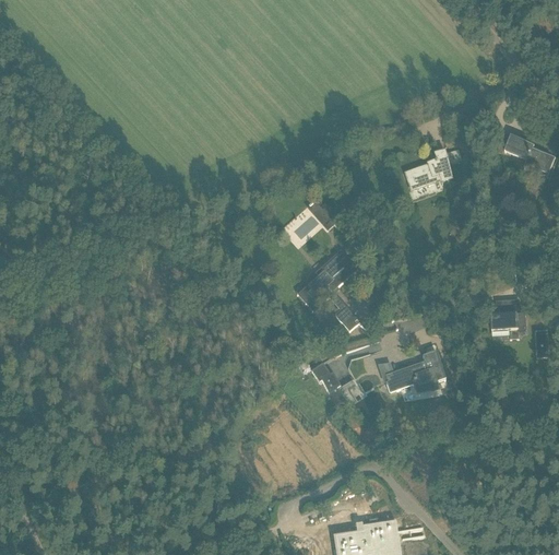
[(511,133),(504,149),(527,158),(524,166),(532,169),(533,165),(548,172),(549,172),(556,155),(533,146),(534,143),(511,133)]
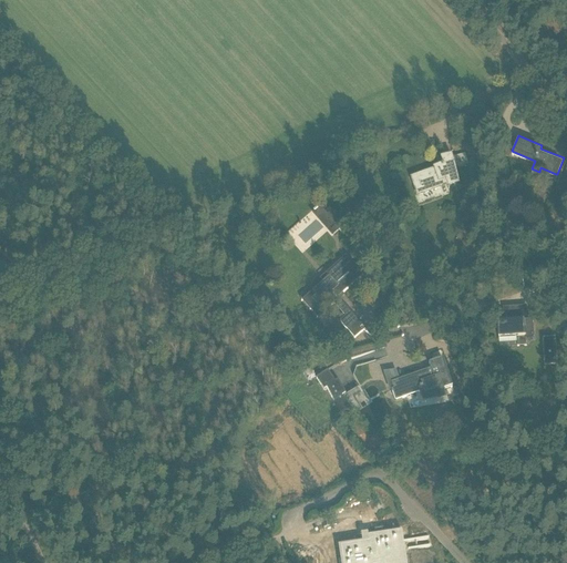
[(459,151),(451,153),(451,151),(440,154),(442,160),(440,160),(441,161),(433,163),(433,166),(411,173),(418,192),(447,181),(447,182),(459,178),(455,165),(462,164),(459,151)]
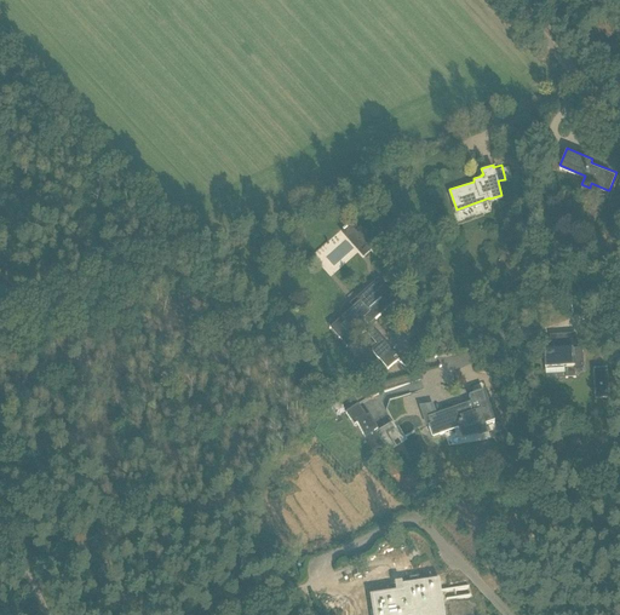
[(363,224),(350,236),(356,242),(369,230),(363,224)]
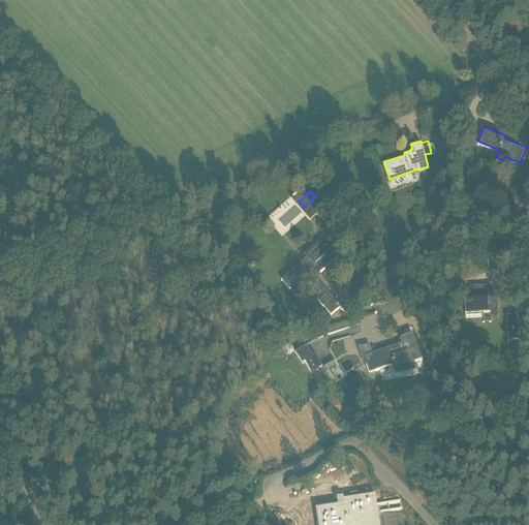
[(300,277),(290,284),(297,290),(305,283),(306,284),(311,279),(321,290),(320,291),(316,296),(331,311),(340,303),(315,275),(314,274),(338,252),(336,250),(327,239),(322,235),(304,251),(306,254),(291,268),(300,277)]
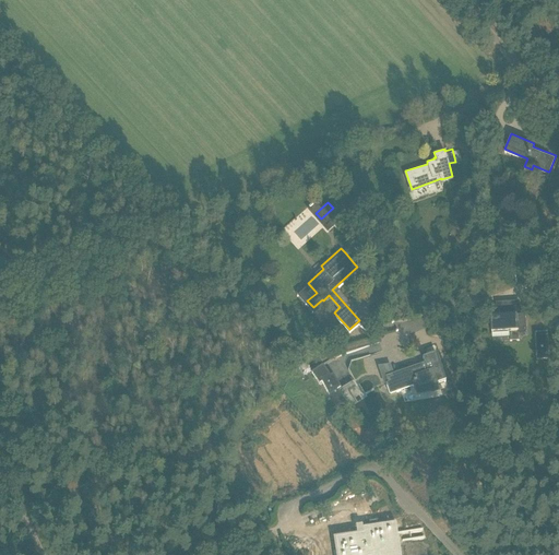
[(497,313),(491,314),(492,330),(510,329),(510,338),(519,337),(519,330),(526,330),(525,311),(521,311),(512,313),(511,298),(501,298),(502,313),(497,313)]
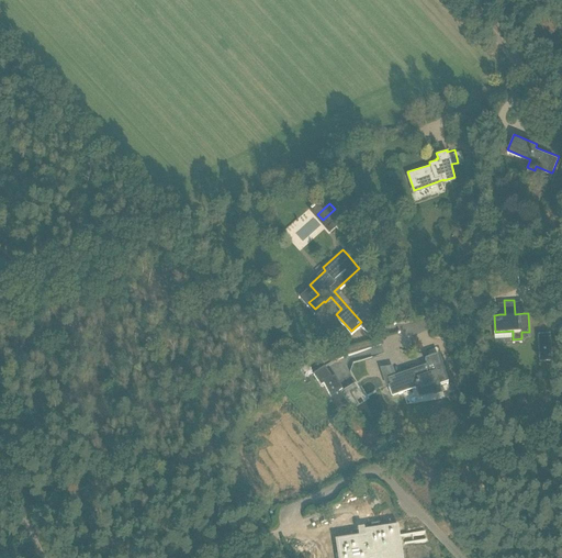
[(551,330),(538,331),(539,358),(552,357),(551,330)]
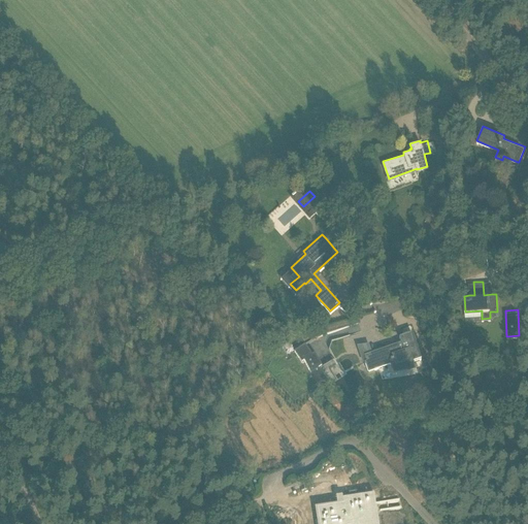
[(371,350),(364,352),(366,358),(364,359),(367,368),(377,365),(386,362),(389,361),(393,360),(395,365),(414,362),(413,358),(420,356),(411,330),(399,334),(401,339),(381,347),(371,350)]
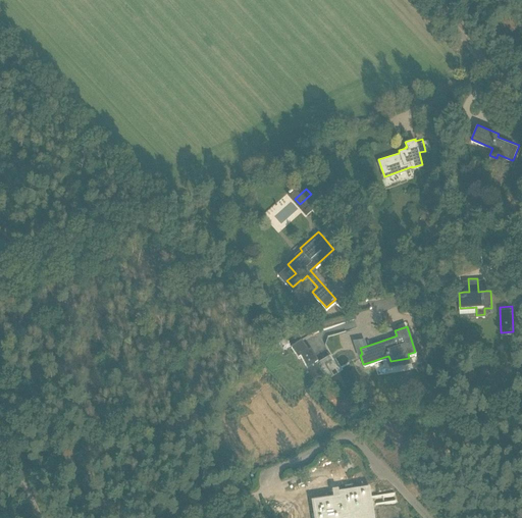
[(308,349),(301,338),(291,344),(298,356),(300,354),(314,376),(322,372),(316,362),(315,363),(314,361),(317,359),(310,348),(308,349)]
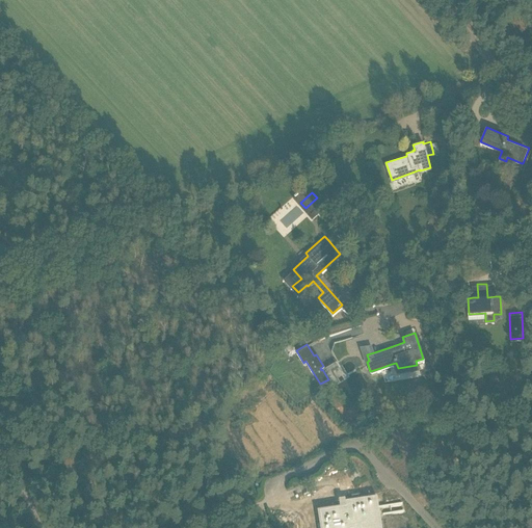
[(451,394),(457,392),(453,379),(447,383),(451,394)]
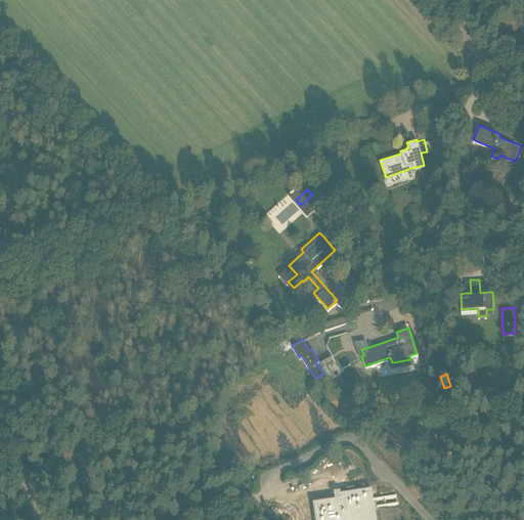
[(381,519),(376,486),(344,491),(345,496),(325,500),(328,512),(320,513),(320,519),(381,519)]
